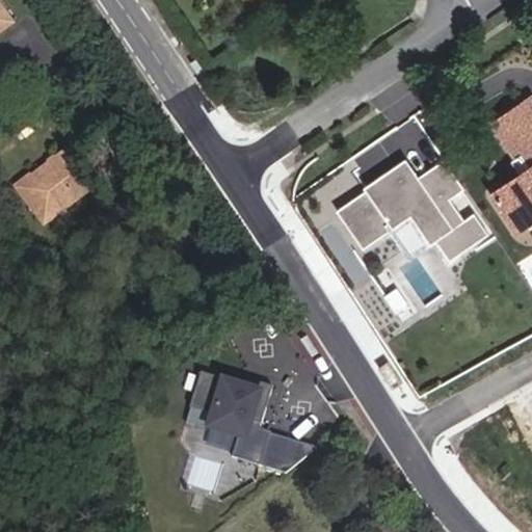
[(24,0),(10,0),(5,4),(0,7),(0,9),(19,36),(40,21),(24,0)]
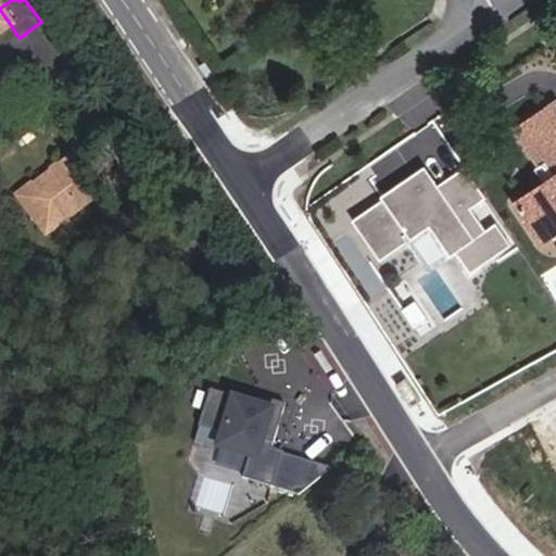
[(555,112),(526,135),(548,171),(555,166),(555,167),(555,184),(526,206),(548,242),(555,237),(555,112)]
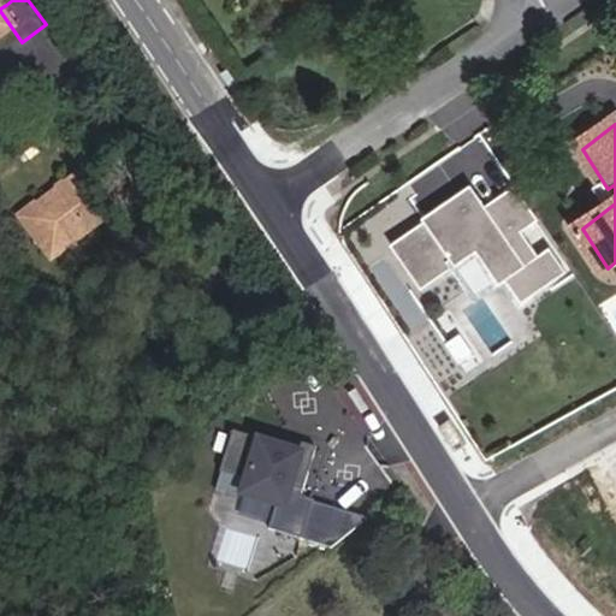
[(111,160),(48,211),(80,252),(142,205),(111,160)]
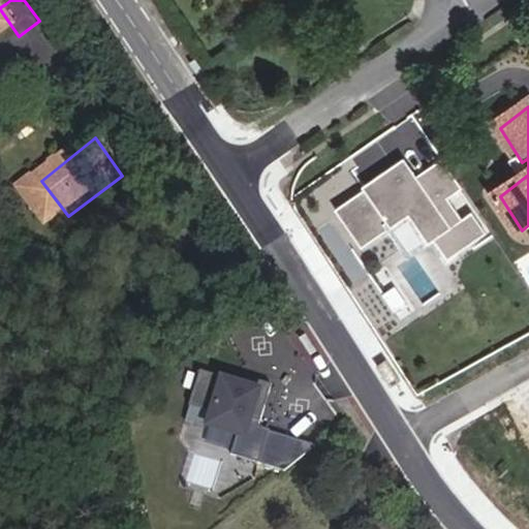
[(401,158),(331,210),(360,250),(408,215),(445,266),(490,234),(473,212),(461,221),(445,199),(461,188),(440,160),(415,178),(401,158)]
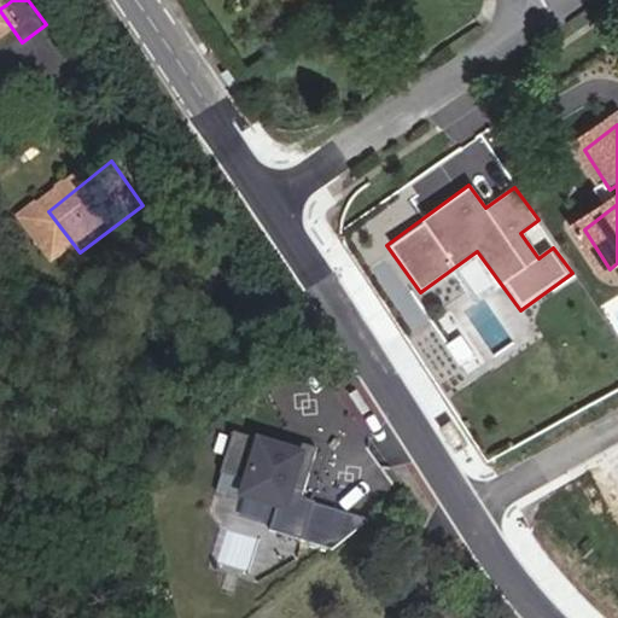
[(260,439),(237,432),(223,471),(249,478),(244,493),(279,505),(272,530),(333,551),(373,519),(304,496),(320,448),(263,429),(260,439)]
